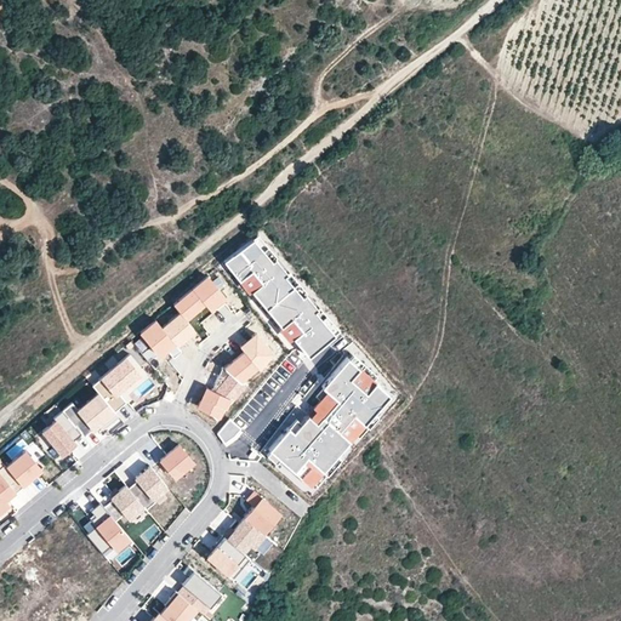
[(285,275),(286,273),(275,258),(272,262),(252,239),(224,262),(240,280),(252,271),(261,283),(252,290),(281,326),(291,318),(302,330),(292,337),(307,355),(334,334),(314,311),(318,308),(306,295),(302,297),(285,275)]
